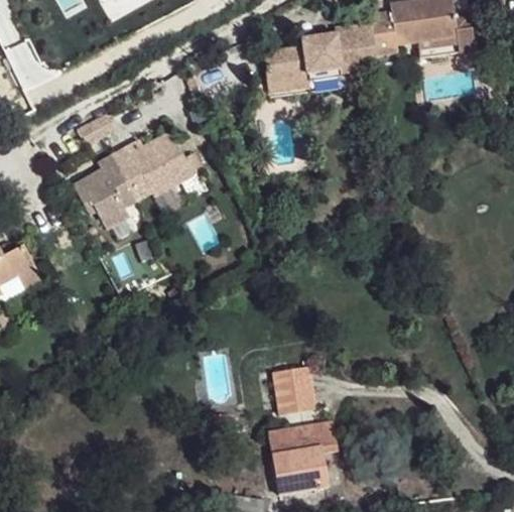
[(300,46),(260,51),(265,83),(306,76),(305,73),(338,69),(339,72),(359,69),(358,65),(374,61),(373,54),(394,50),(394,43),(430,36),(456,33),(450,0),(406,0),(388,3),(388,10),(368,13),(369,22),(333,28),(333,32),(299,38),(300,46)]
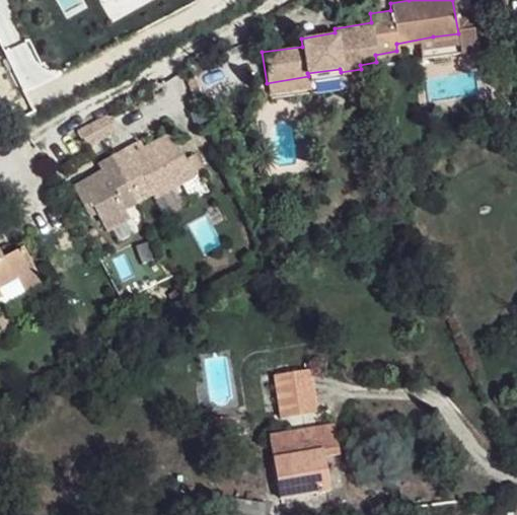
[(434,45),(458,42),(458,33),(433,37),(434,45)]
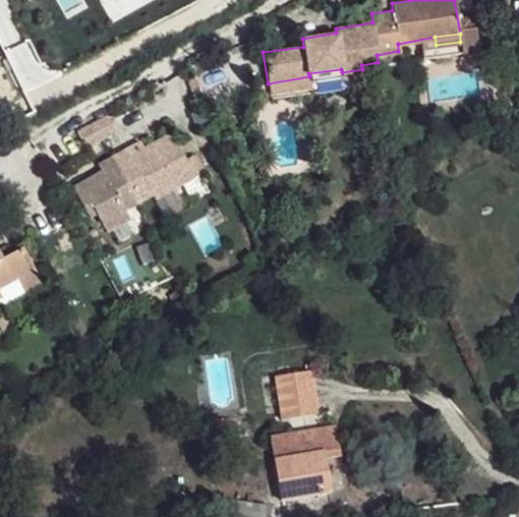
[(270,94),(310,87),(309,76),(268,83),(270,94)]
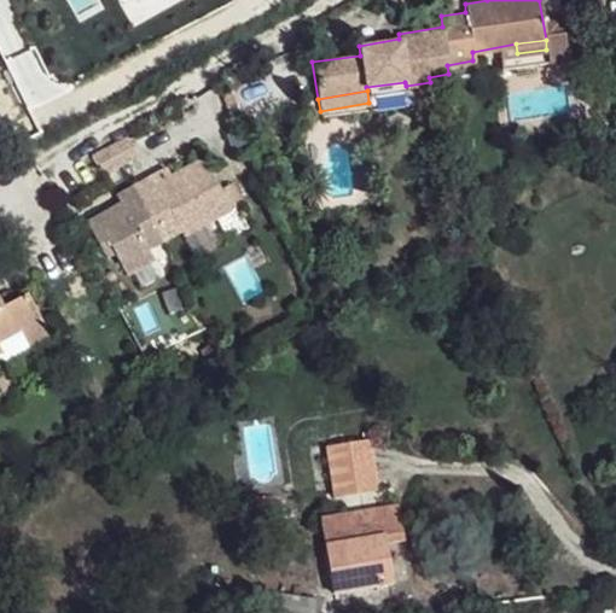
[(222,190),(204,156),(169,175),(172,181),(160,188),(156,182),(152,174),(118,192),(123,200),(87,220),(99,241),(108,238),(116,252),(127,272),(155,257),(149,247),(181,229),(185,234),(244,203),(233,184),(222,190)]
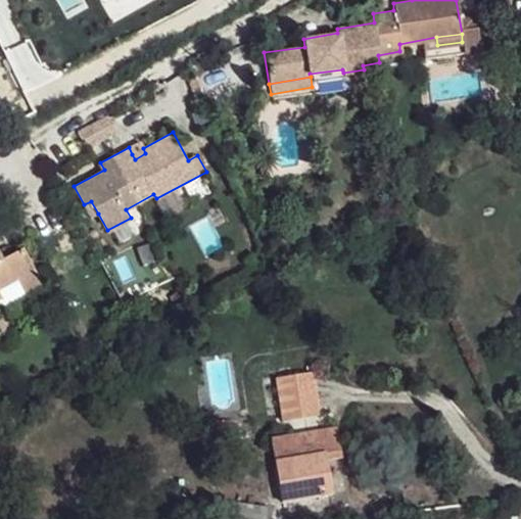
[(145,153),(143,148),(132,154),(135,159),(145,153)]
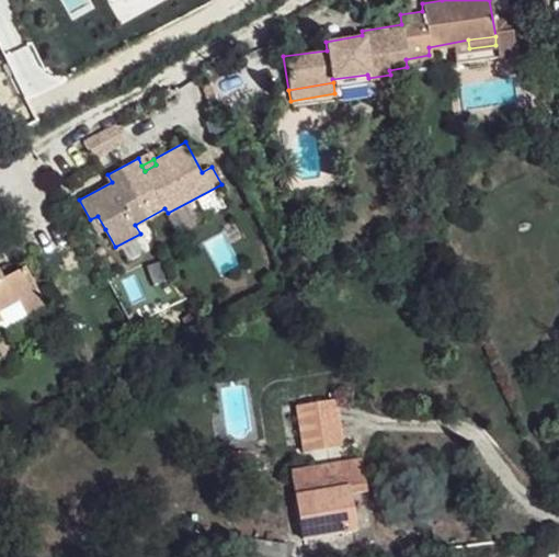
[(98,216),(90,219),(98,232),(105,229),(98,216)]
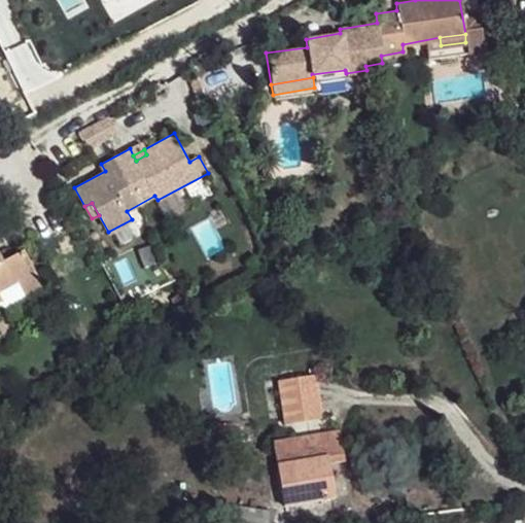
[(0,295),(0,286),(34,269),(22,246),(0,257),(0,295)]
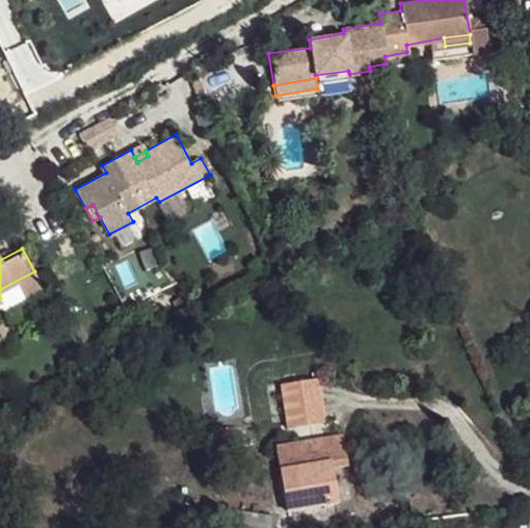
[(34,271),(0,289),(0,298),(7,306),(43,288),(34,271)]
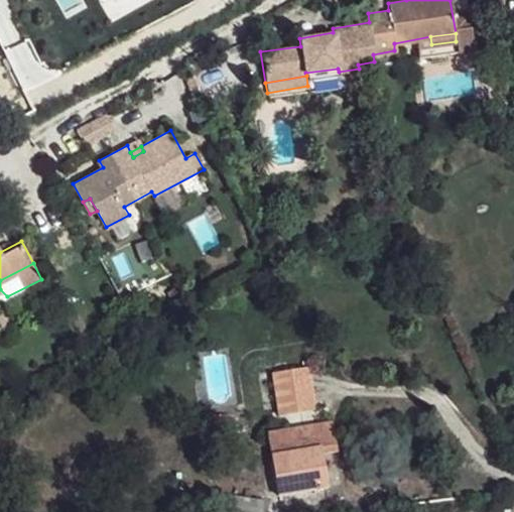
[(309,365),(276,371),(283,413),(288,411),(316,407),(309,365)]
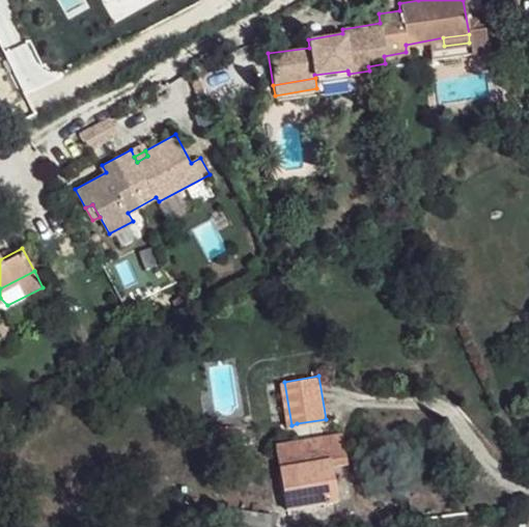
[(287,506),(338,499),(333,469),(333,464),(347,462),(343,433),(277,442),(287,506)]
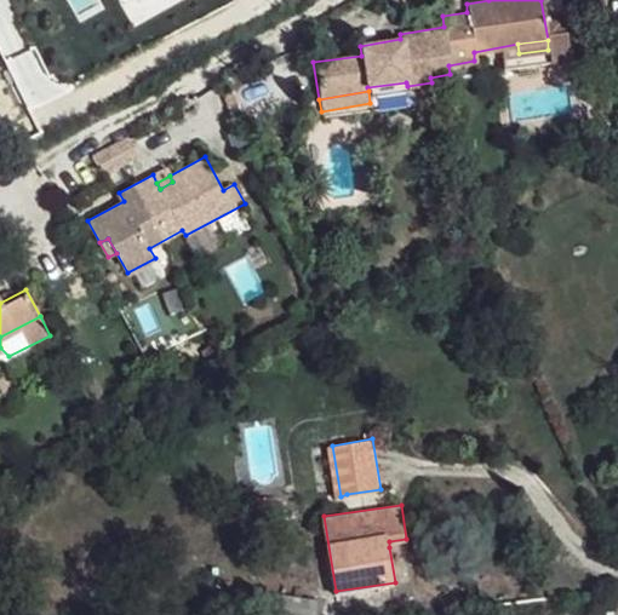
[(278,611),(282,593),(256,587),(252,604),(278,611)]
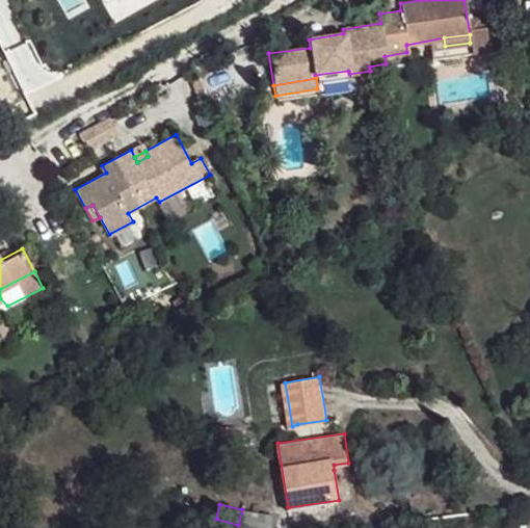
[(238,525),(247,527),(269,527),(270,512),(242,507),(242,509),(238,525)]
